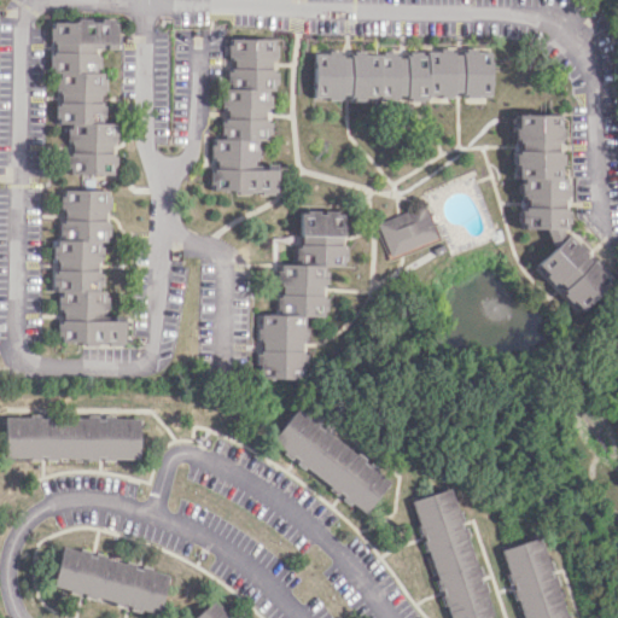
[(69,176),(115,172),(114,153),(110,153),(109,143),(117,143),(115,122),(104,123),(100,91),(103,91),(98,46),(116,44),(114,16),(47,23),(52,73),(58,124),(64,124),(69,176)]
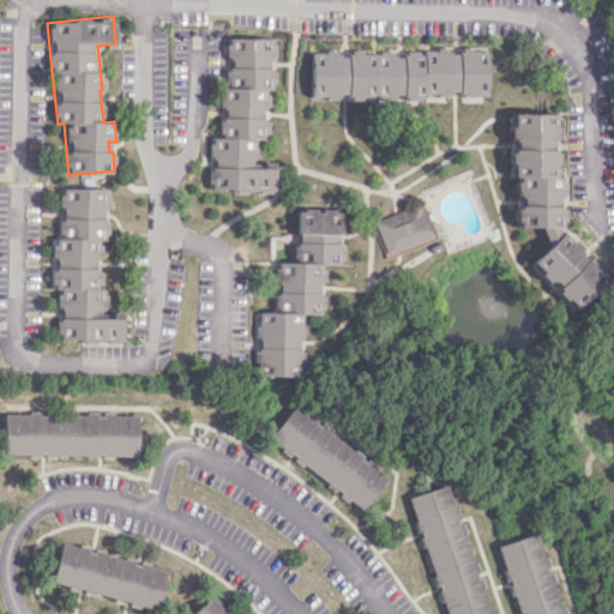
[(274,193),(275,164),(257,164),(258,138),(266,139),(268,119),(263,119),(263,107),(268,107),(269,90),(274,90),(275,70),(272,68),(274,40),(227,36),(224,88),(222,88),(221,119),(220,119),(218,139),(211,139),(208,188),(274,193)]
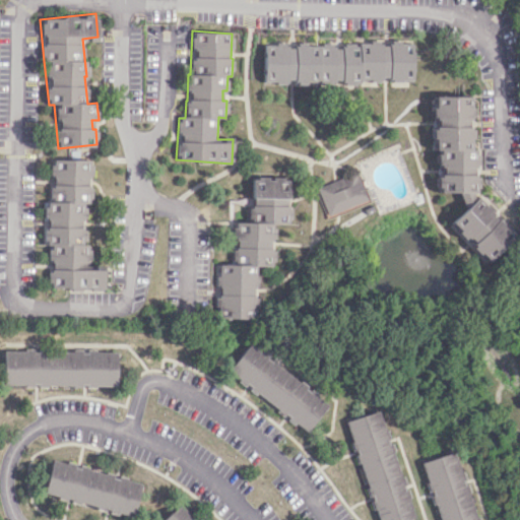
[(264,43),(263,82),(342,83),(342,85),(360,85),(360,81),(381,81),(381,80),(411,80),(412,45),(264,43)]
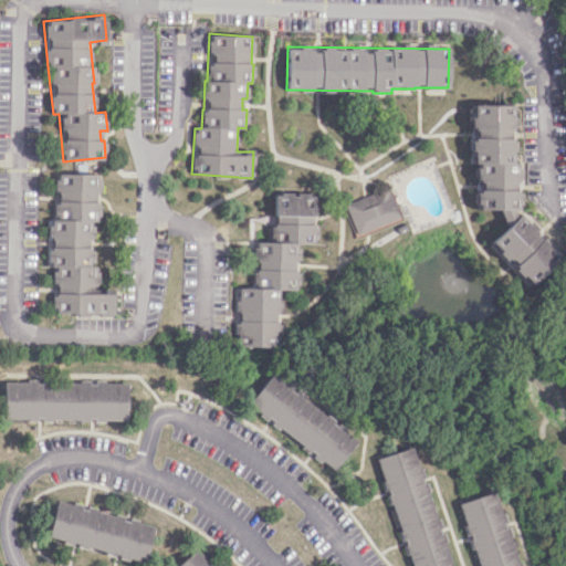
[(513,104),(471,106),(473,164),(475,164),(477,181),(482,180),(483,190),(477,190),(478,211),(520,209),(519,180),(522,180),(521,164),(515,164),(514,138),(515,138),(513,104)]
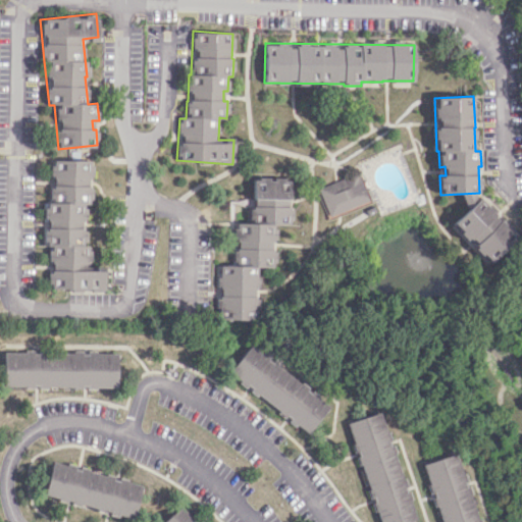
[(90,160),(47,160),(47,246),(50,246),(50,290),(104,290),(104,271),(91,271),(91,245),(86,245),(86,229),(85,229),(85,204),(92,204),(92,187),(90,187),(90,160)]
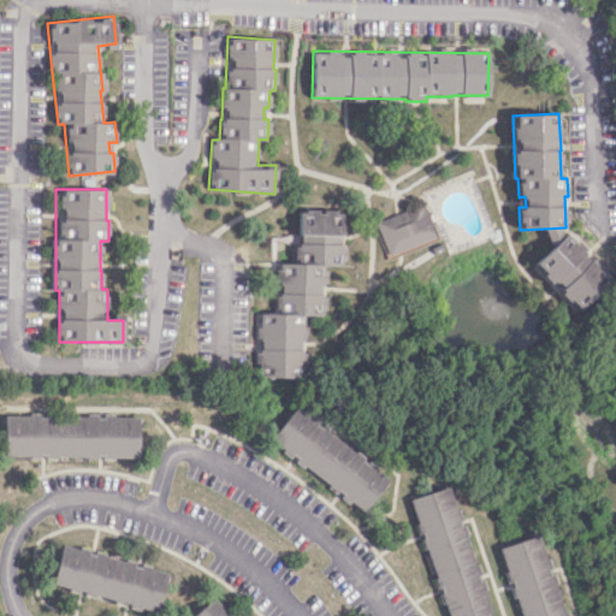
[(434,237),(421,203),(375,221),(389,255),(434,237)]
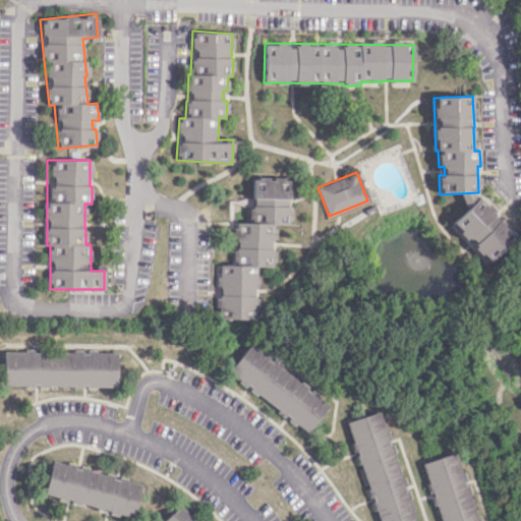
[(253,205),(289,206),(289,177),(254,177),(253,205)]
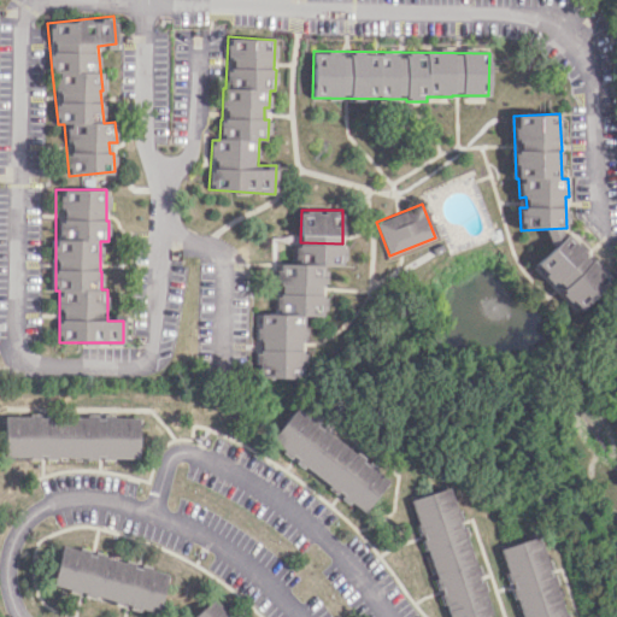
[(534,265),(580,312),(612,281),(585,252),(586,251),(568,231),(534,265)]
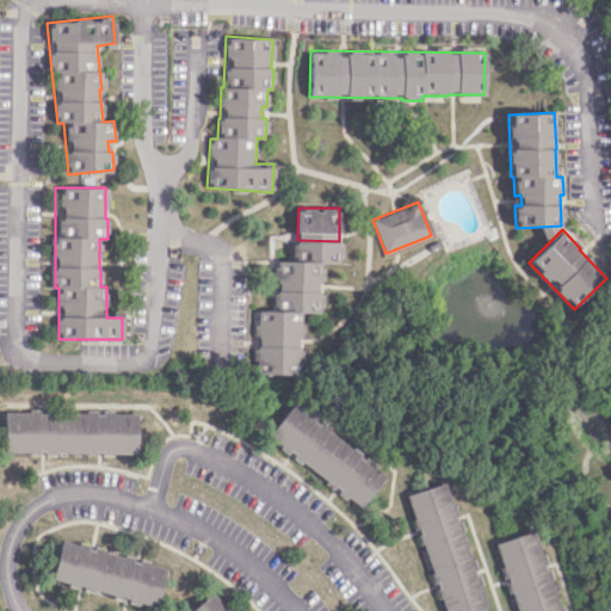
[(277,241),(276,290),(272,290),(272,310),(255,310),(255,337),(257,337),(255,374),(301,375),(301,340),(303,340),(303,313),(322,313),(322,291),(321,291),(322,263),(340,264),(340,242),(277,241)]
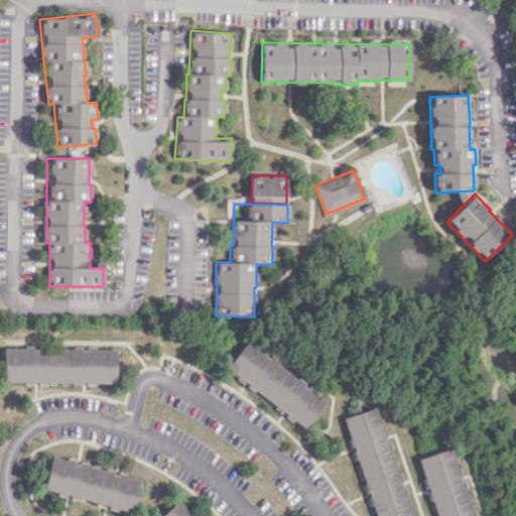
[(308,426),(328,396),(245,343),(226,372),(308,426)]
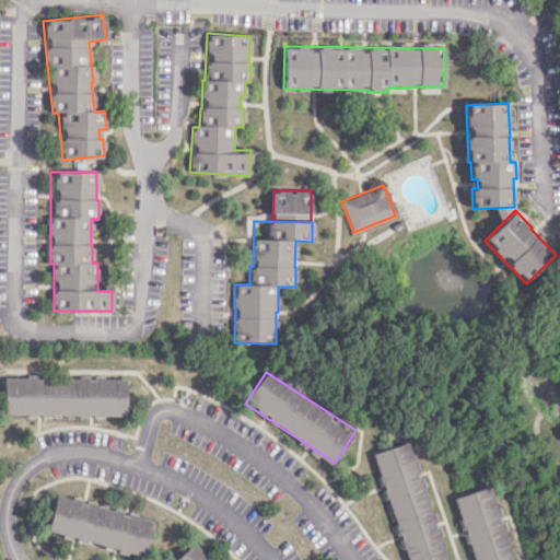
[(127,415),(127,377),(4,378),(4,416),(127,415)]
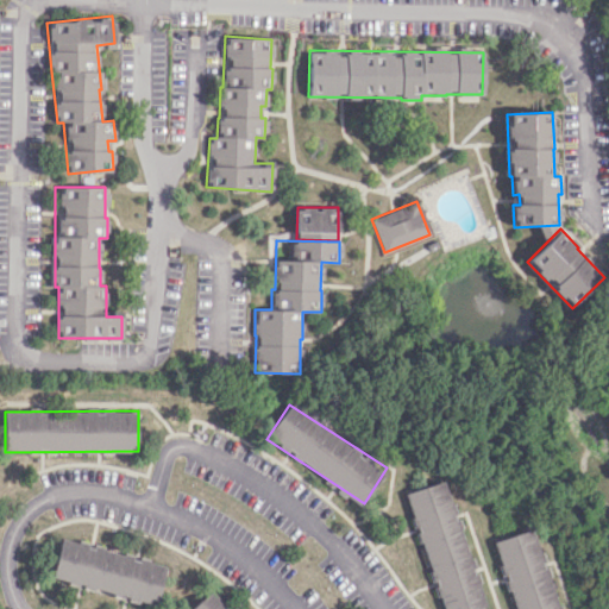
[(407,493),(443,608),(479,608),(487,607),(446,479),(407,493)]
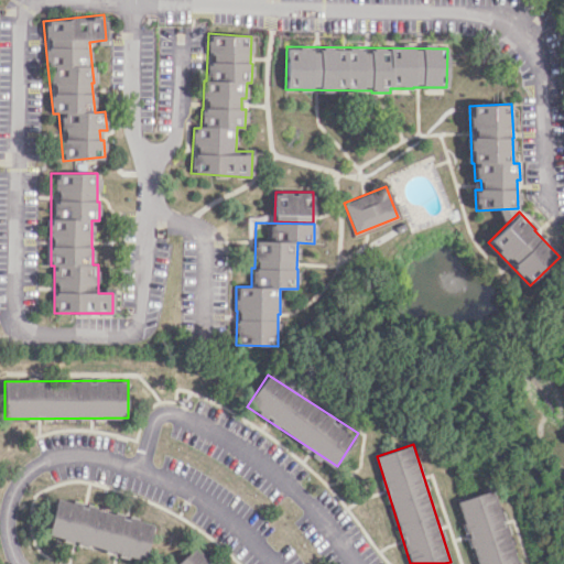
[(459,500),(476,563),(517,563),(497,489),(459,500)]
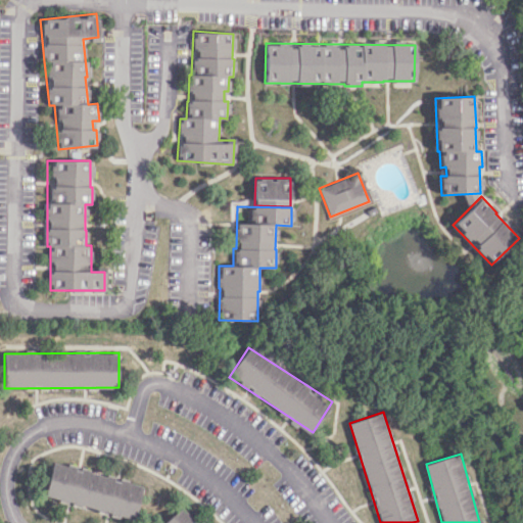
[(44,498),(104,511),(103,513),(135,519),(141,484),(113,479),(114,476),(51,463),(44,498)]
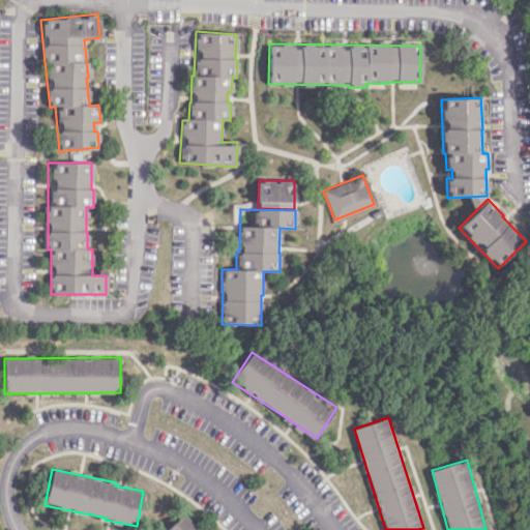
[(200,529),(184,512),(165,529),(200,529)]
